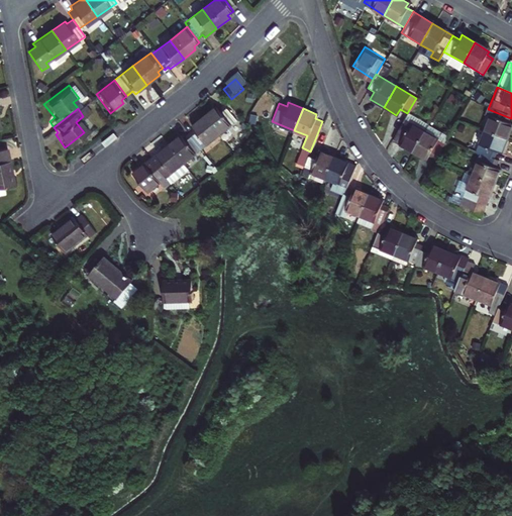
[(488,118),(483,132),(504,140),(510,127),(505,125),(508,117),(488,109),(486,108),(483,115),(488,118)]
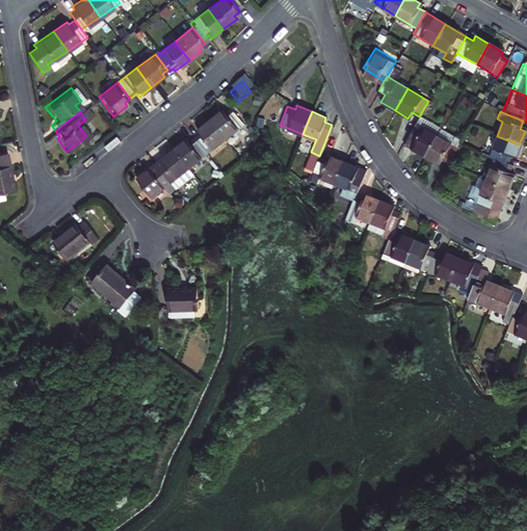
[(218,116),(206,126),(220,145),(239,131),(227,114),(221,120),(218,116)]
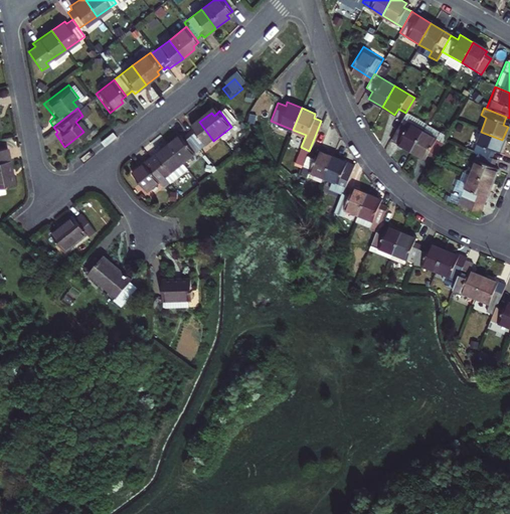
[(409,153),(425,126),(404,114),(389,140),(409,153)]
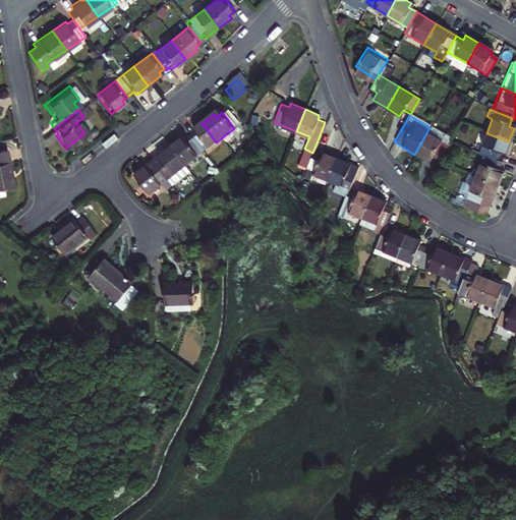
[(216,142),(202,123),(188,133),(191,136),(185,140),(197,157),(216,142)]
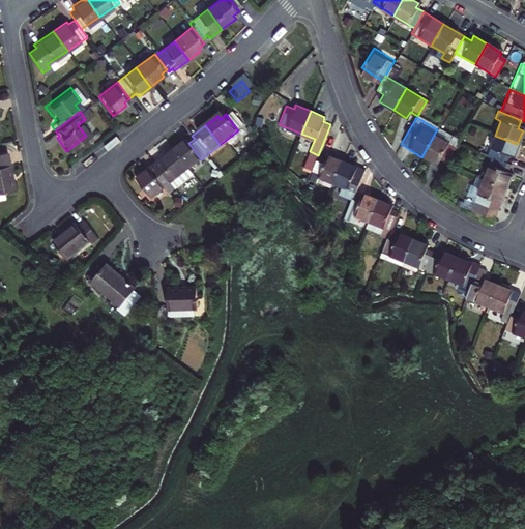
[(458,142),(437,129),(421,157),(434,166),(437,162),(444,166),(458,142)]
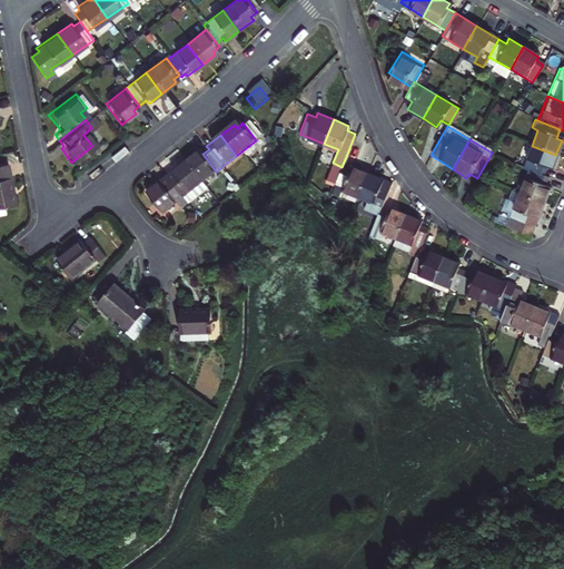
[(522,168),(527,170),(542,176),(545,168),(548,170),(555,155),(532,146),(522,168)]
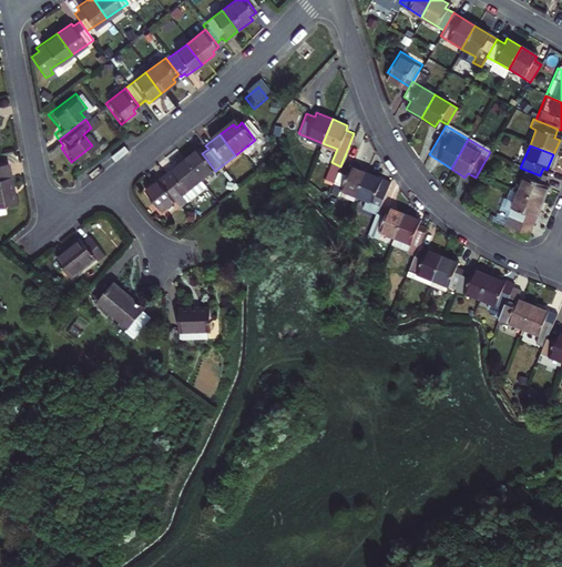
[(215,171),(202,153),(196,158),(194,154),(180,165),(196,186),(215,171)]
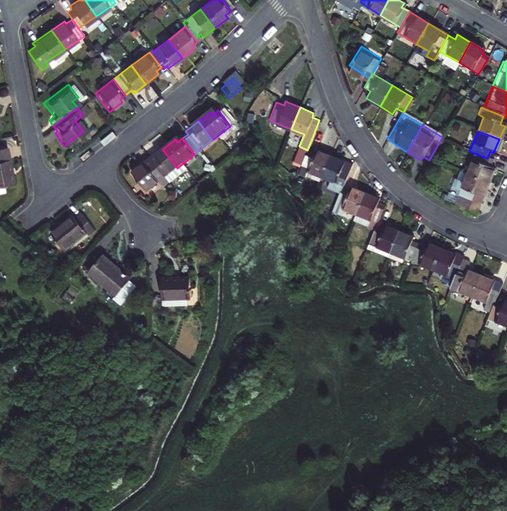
[(2,145),(0,145),(0,183),(9,182),(2,145)]
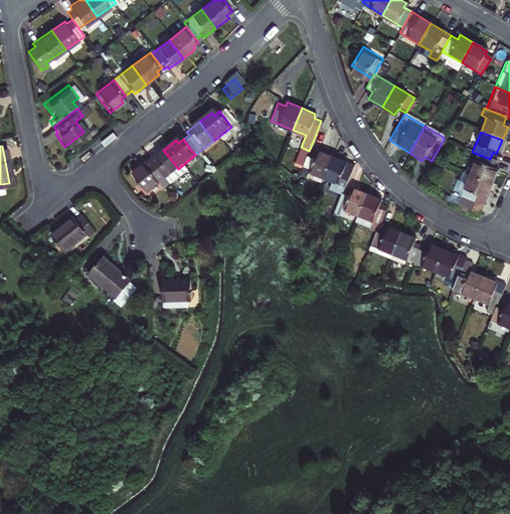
[(178,169),(163,150),(146,163),(165,188),(182,174),(178,169)]
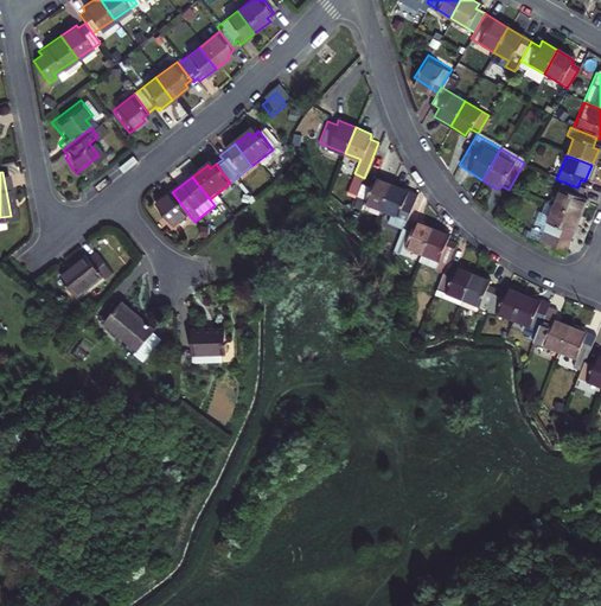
[(364,178),(357,197),(382,208),(391,184),(375,177),(372,182),(364,178)]
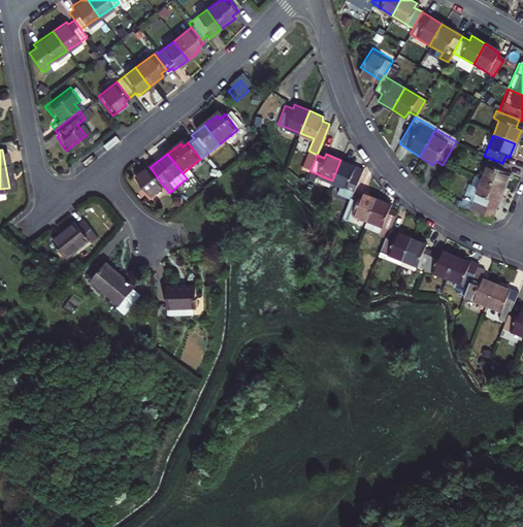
[(502,163),(489,158),(480,179),(502,189),(509,173),(503,172),(507,165),(502,163)]
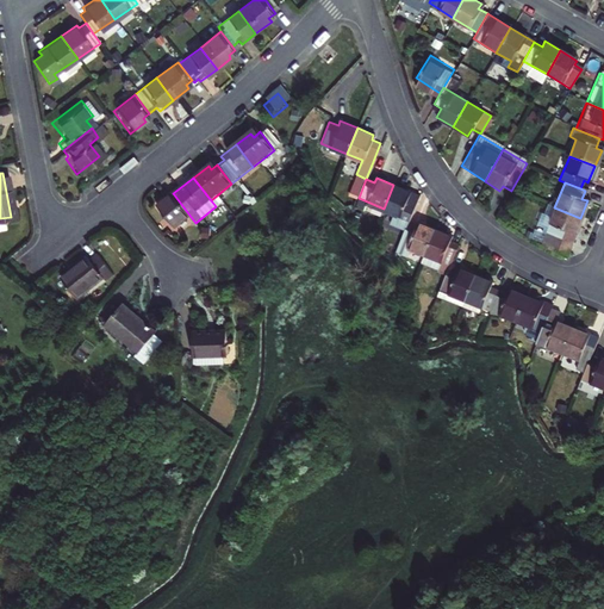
[(393,185),(384,209),(408,218),(418,196),(393,185)]
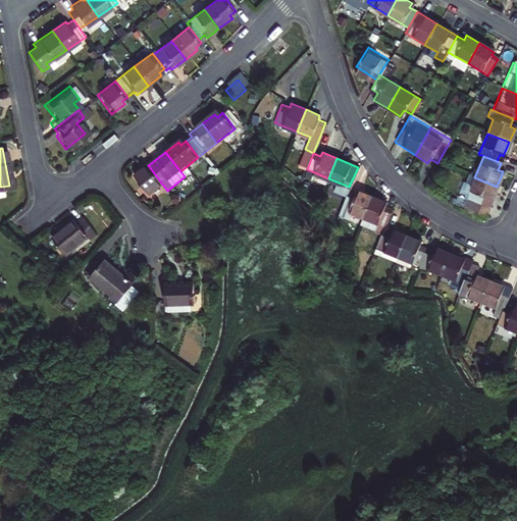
[(148,165),(128,180),(143,200),(156,190),(161,195),(167,191),(148,165)]
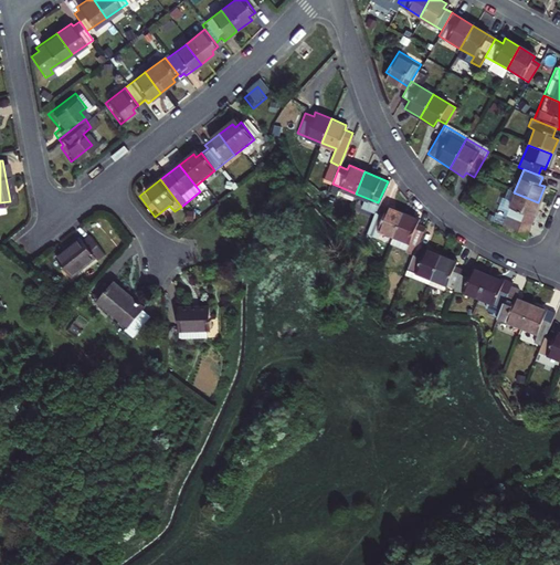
[(538,202),(514,192),(500,227),(522,239),(538,202)]
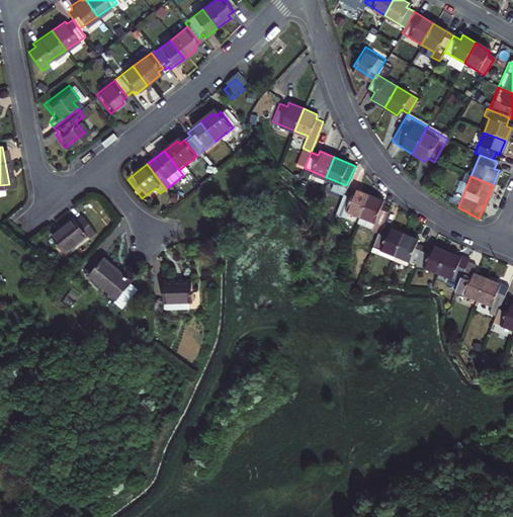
[(345,188),(337,205),(360,216),(368,193),(355,187),(353,191),(345,188)]
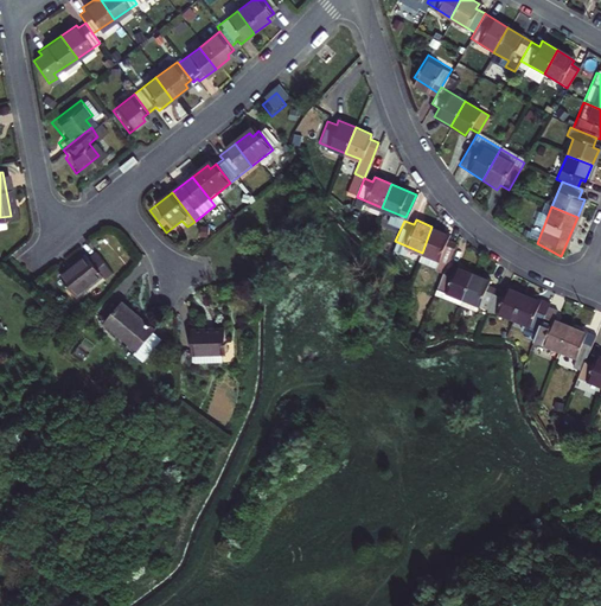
[(432,227),(422,253),(447,263),(455,242),(446,238),(448,234),(432,227)]
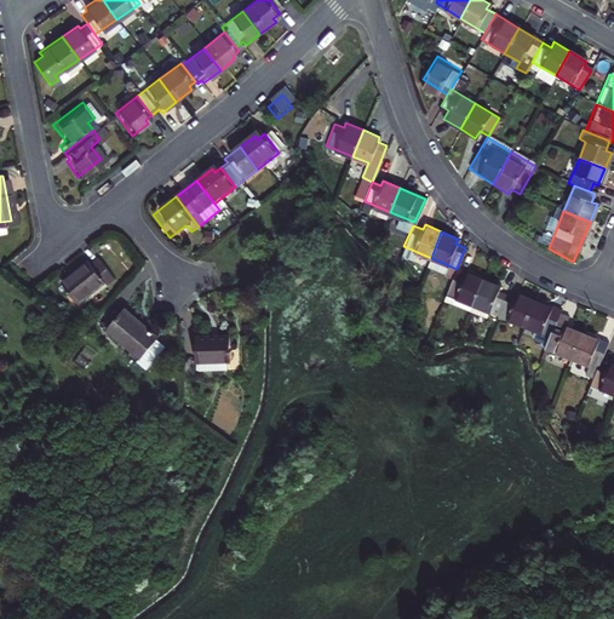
[(84,311),(79,305),(105,284),(108,286),(116,280),(99,259),(91,265),(90,263),(63,285),(73,297),(68,301),(79,315),(84,311)]
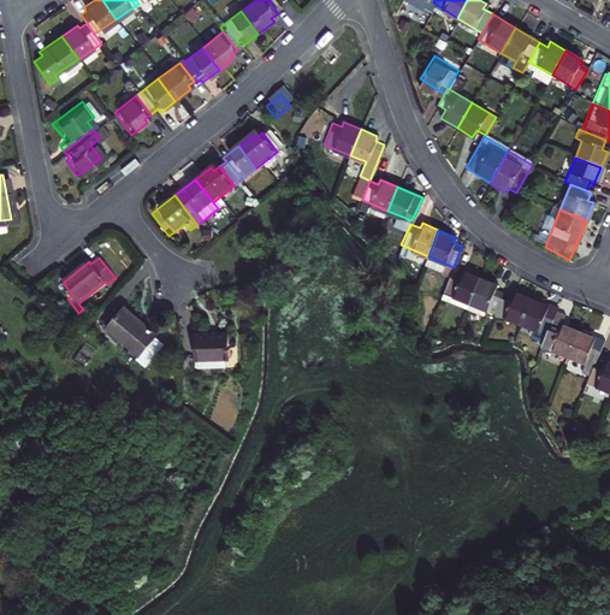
[(467,309),(480,278),(454,267),(440,299),(467,309)]
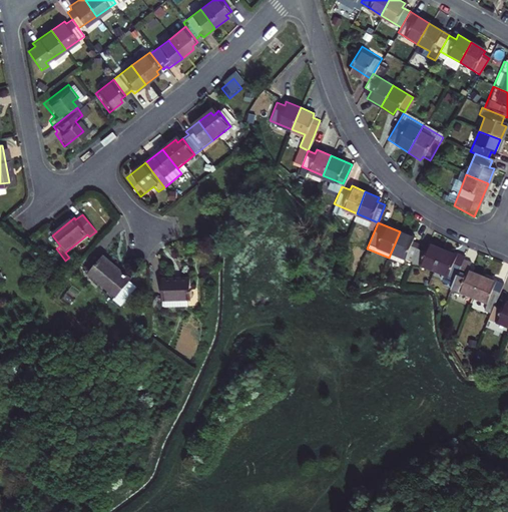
[(414,237),(400,231),(389,258),(410,267),(412,261),(419,243),(413,241),(414,237)]
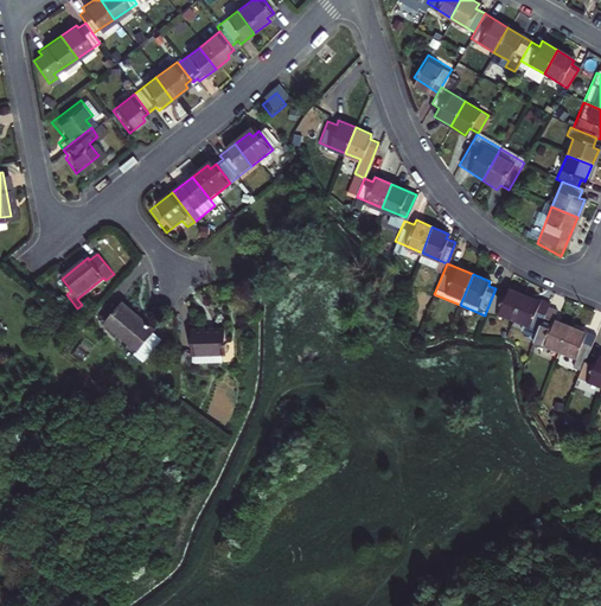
[(504,292),(496,288),(487,308),(511,319),(522,294),(506,287),(504,292)]
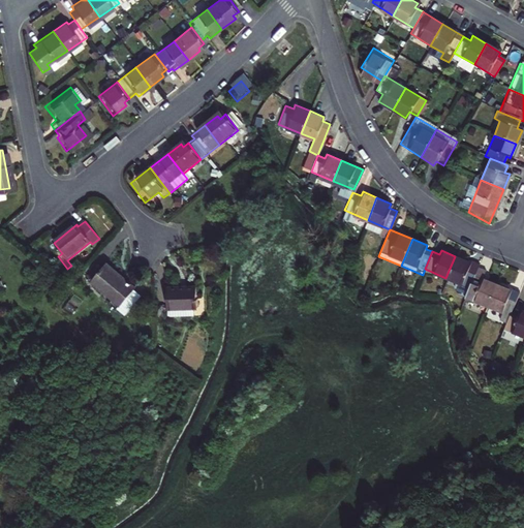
[(476,266),(455,256),(445,278),(455,282),(453,286),(457,293),(464,297),(476,267),(476,266)]
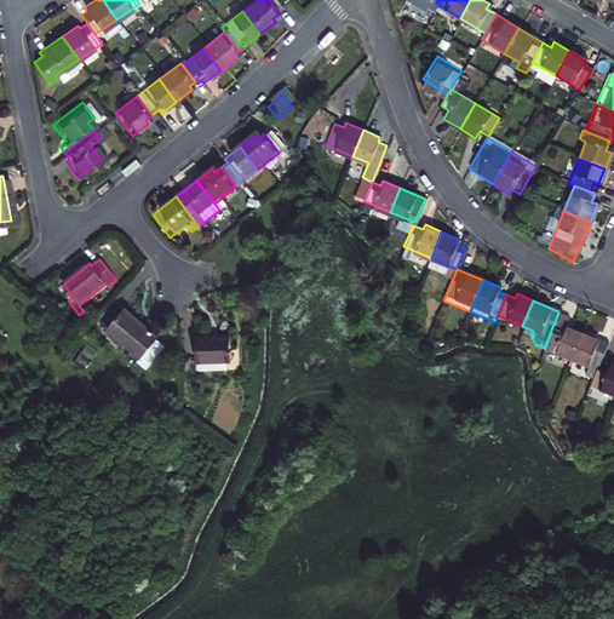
[(124,311),(104,331),(138,360),(155,338),(124,311)]
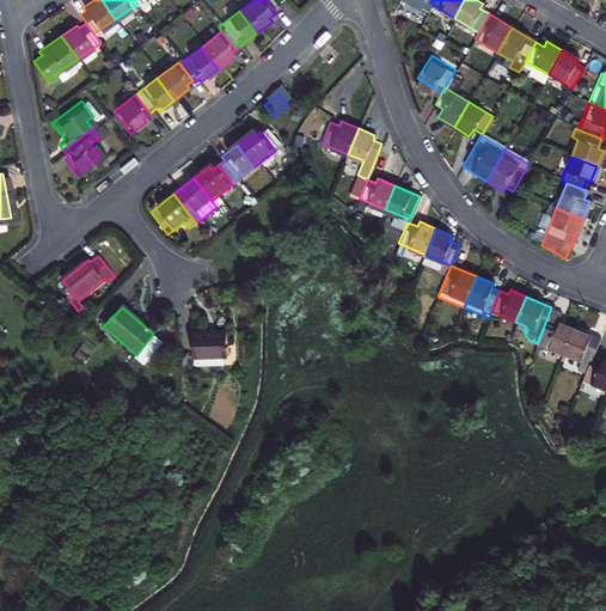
[(562,355),(571,329),(556,322),(559,312),(551,309),(537,343),(536,344),(562,355)]
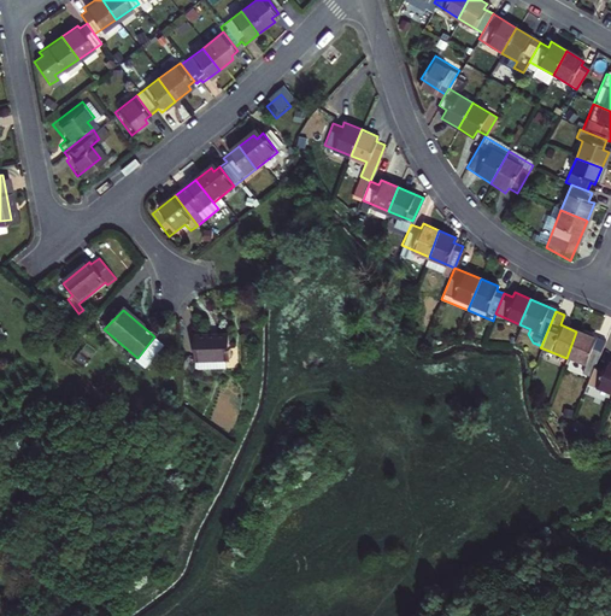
[(601,341),(576,332),(567,358),(582,364),(579,373),(588,376),(594,362),(601,341)]
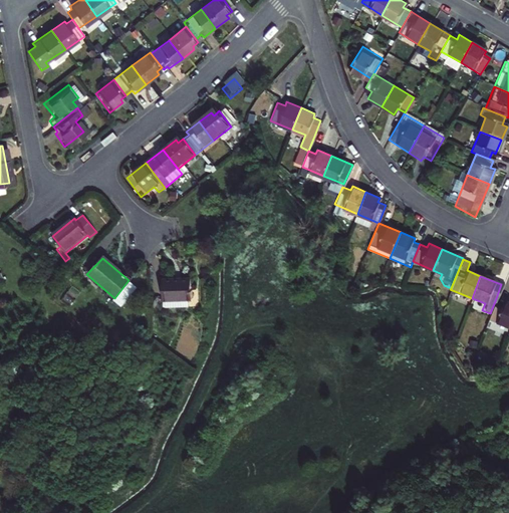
[(190,281),(162,282),(163,308),(179,308),(179,301),(191,301),(190,281)]
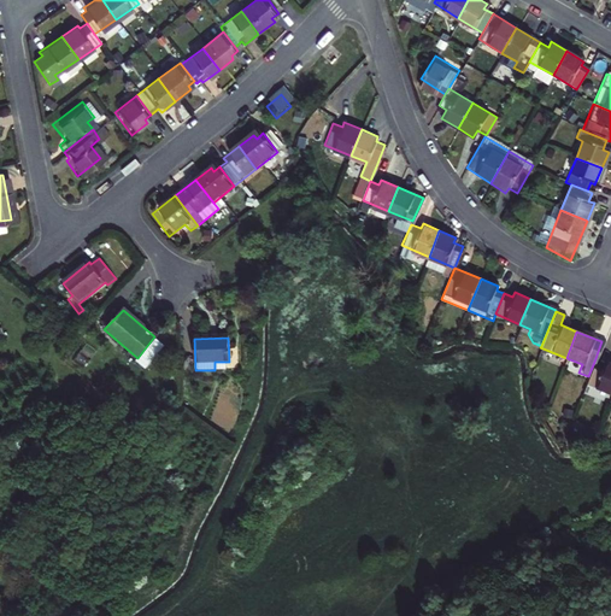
[(610,396),(610,393),(610,362),(605,361),(603,367),(594,362),(588,376),(585,385),(610,396)]
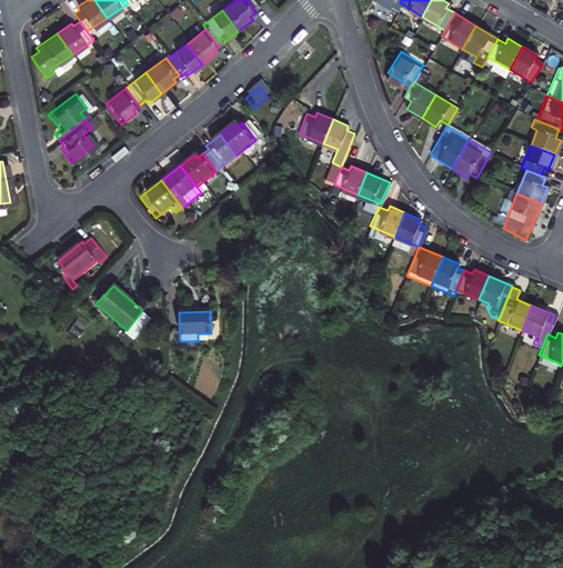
All buildings are outlined.
